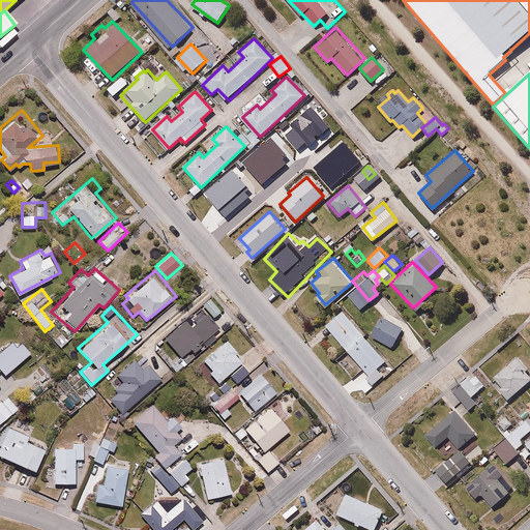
[(192,318),(188,315),(164,336),(180,355),(188,348),(193,352),(219,329),(202,308),(192,318)]
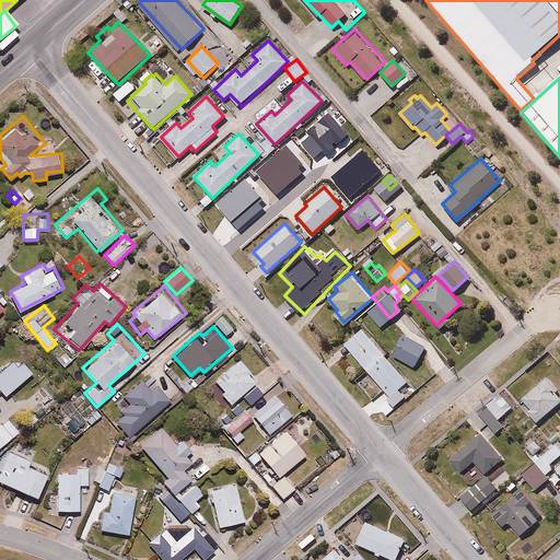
[(361,327),(345,342),(391,396),(408,381),(361,327)]
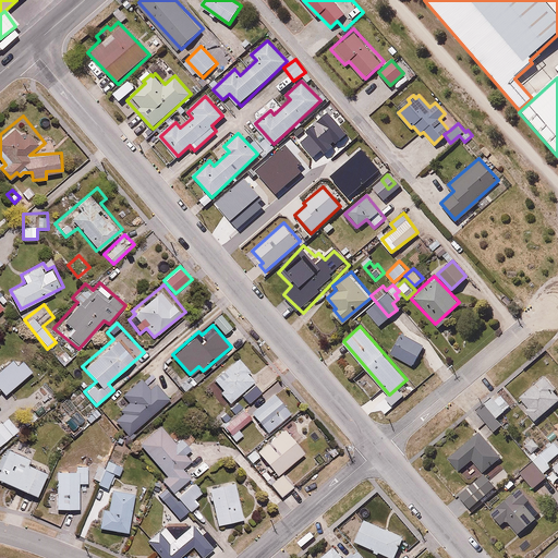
[(401,335),(392,353),(415,364),(424,346),(401,335)]
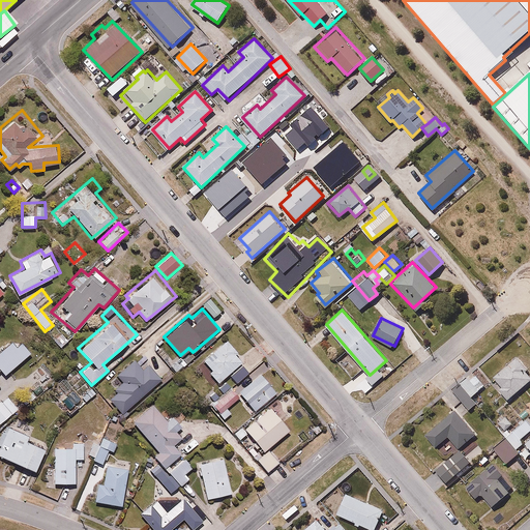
[(64,332),(60,326),(48,335),(57,348),(72,335),(68,329),(64,332)]
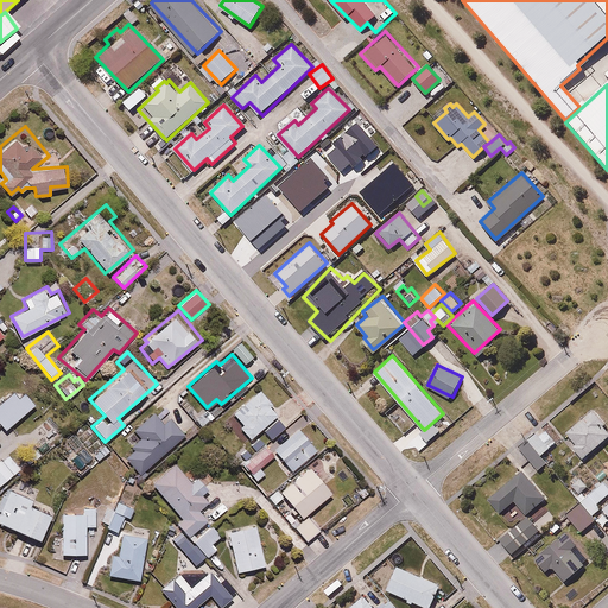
[(280,412),(260,387),(232,410),(241,423),(238,426),(248,439),(280,412)]
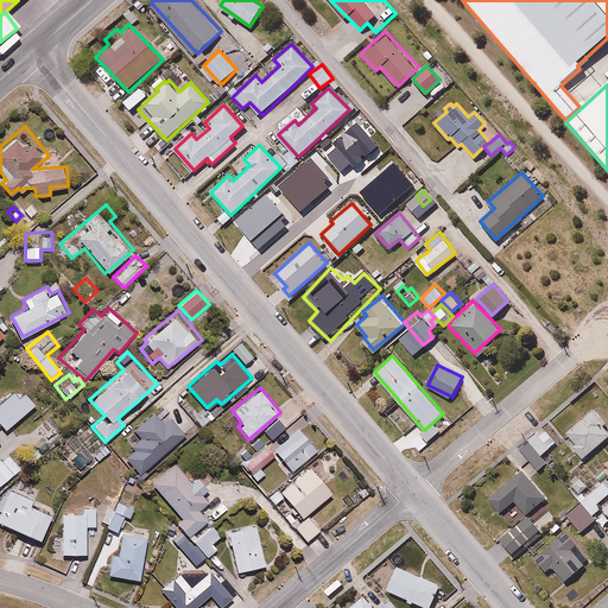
[(0,429),(4,432),(33,407),(23,396),(17,400),(11,394),(0,403),(0,429)]
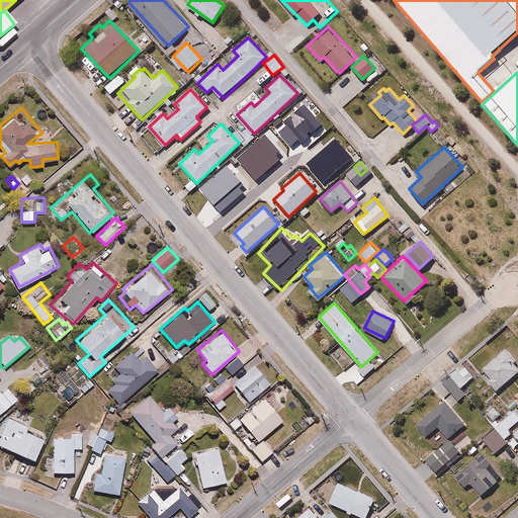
[(182,355),(175,348),(167,355),(173,362),(182,355)]
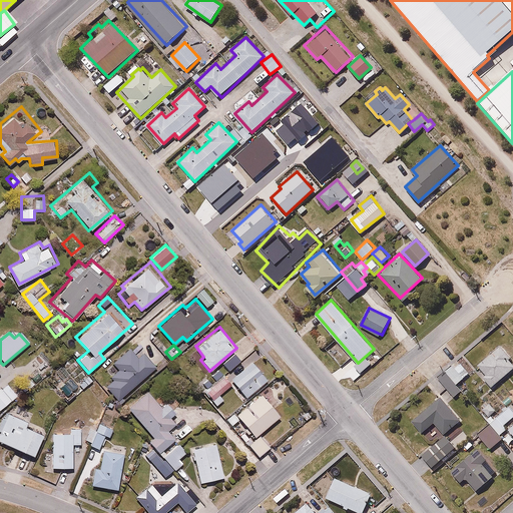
[(136,355),(130,348),(112,363),(117,368),(102,382),(119,401),(157,367),(142,350),(136,355)]
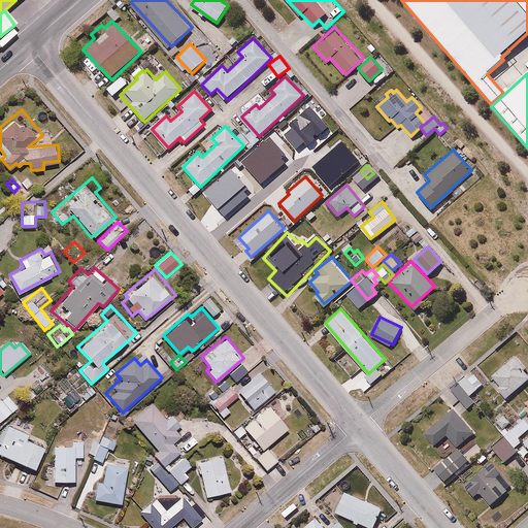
[(527,374),(510,358),(493,376),(501,384),(497,388),(507,398),(527,376),(527,374)]
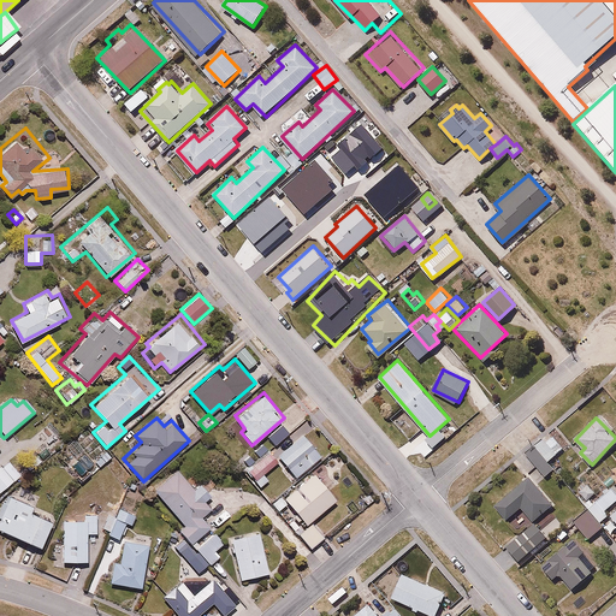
[(324,454),(304,432),(276,456),(295,478),(324,454)]
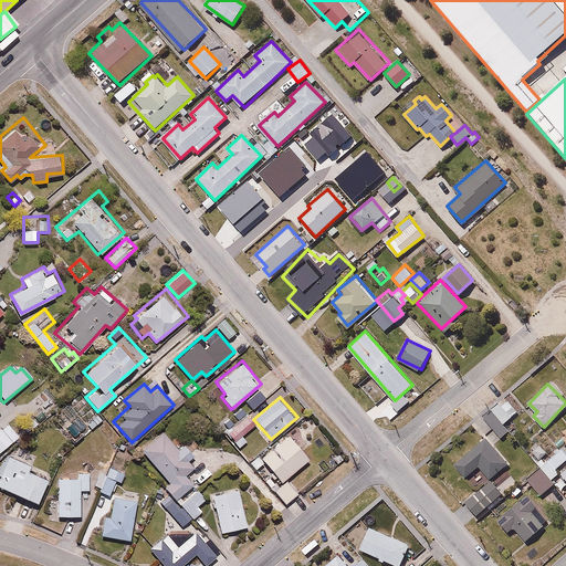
[(506,397),(483,417),(500,437),(523,417),(506,397)]
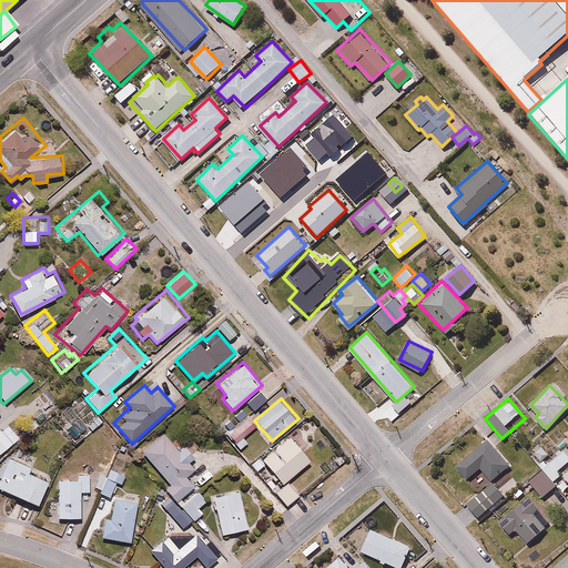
[(257,426),(242,408),(235,414),(239,419),(235,423),(230,417),(220,426),(241,450),(247,444),(243,438),(257,426)]
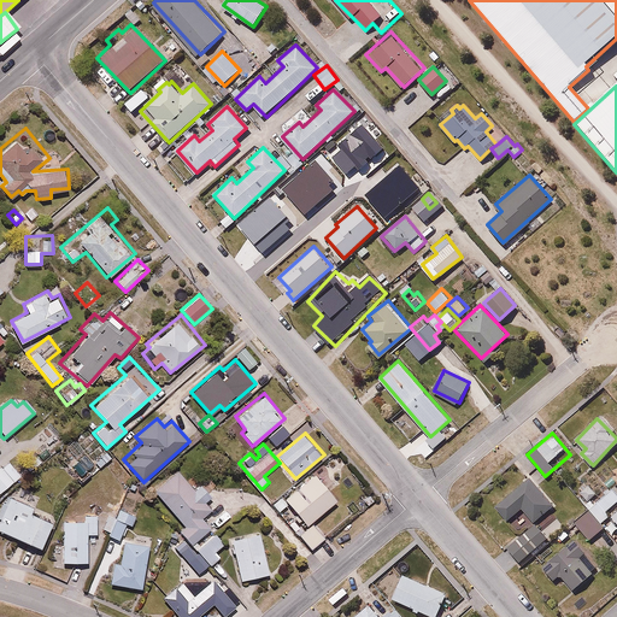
[(52,454),(45,445),(27,460),(35,469),(47,458),(52,454)]
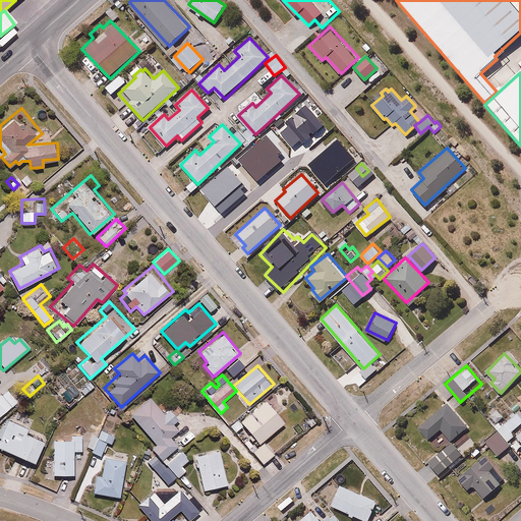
[(0,415),(11,407),(0,393),(0,415)]
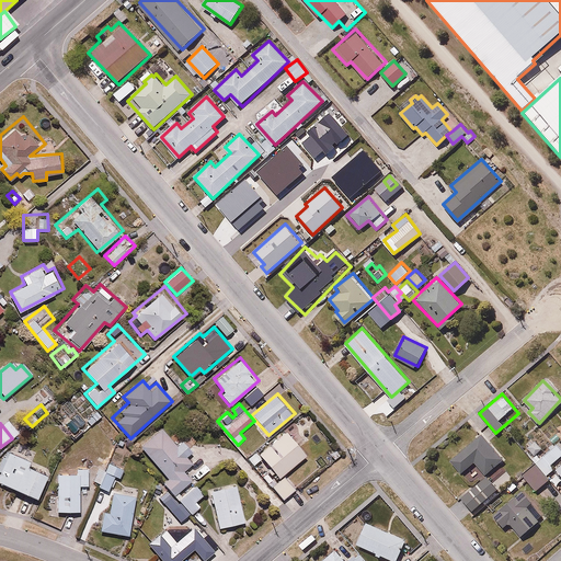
[(195,453),(184,439),(176,445),(160,426),(139,444),(168,478),(161,483),(171,495),(180,488),(190,480),(182,471),(192,464),(187,458),(195,453)]
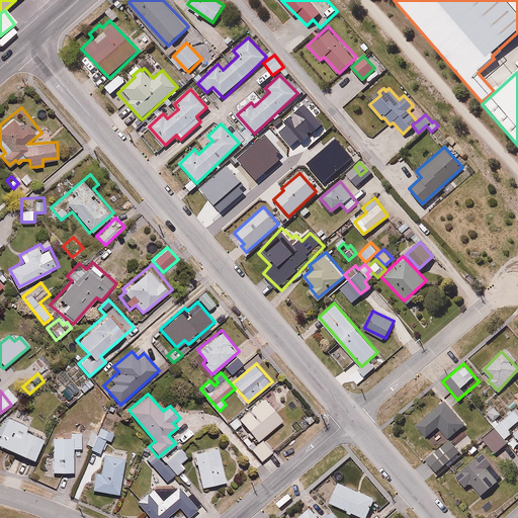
[(283,419),(264,396),(237,418),(256,441),(283,419)]
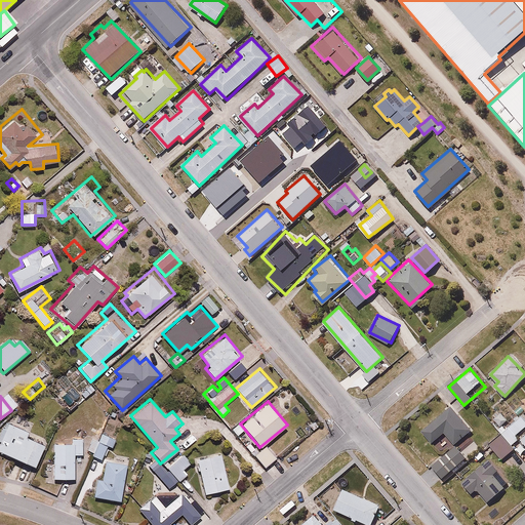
[(446,433),(455,444),(471,431),(450,407),(422,431),(433,443),(446,433)]
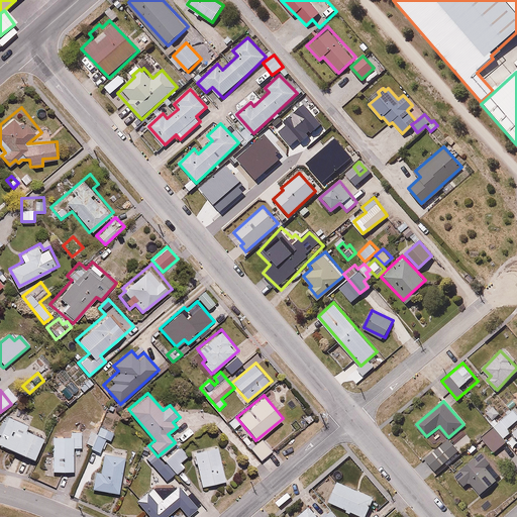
[(497,417),(491,421),(505,437),(512,432),(509,428),(516,420),(516,410),(515,408),(500,420),(497,417)]
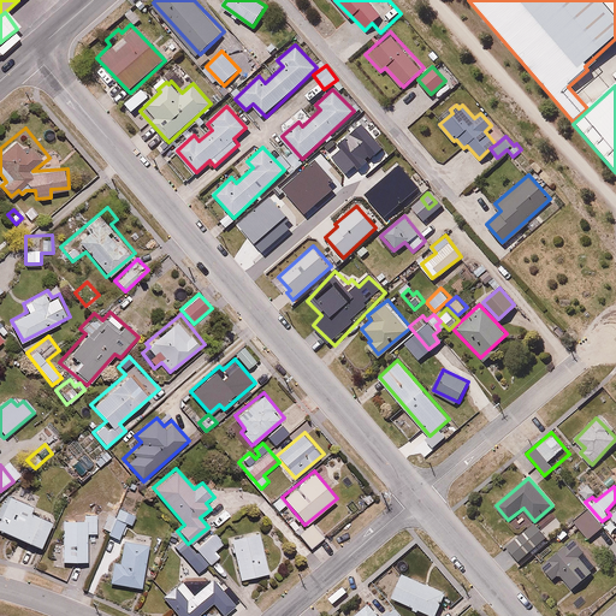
[(28,516),(30,510),(6,499),(4,504),(0,502),(0,533),(39,551),(49,526),(28,516)]
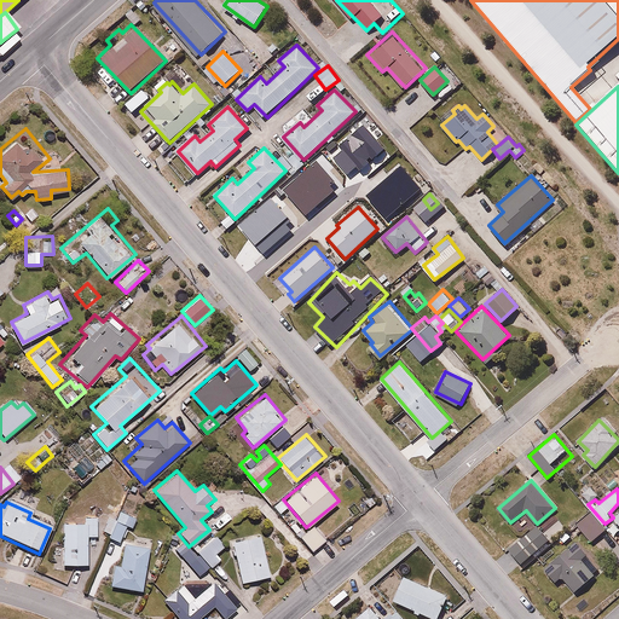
[(110,532),(119,509),(108,505),(99,528),(110,532)]
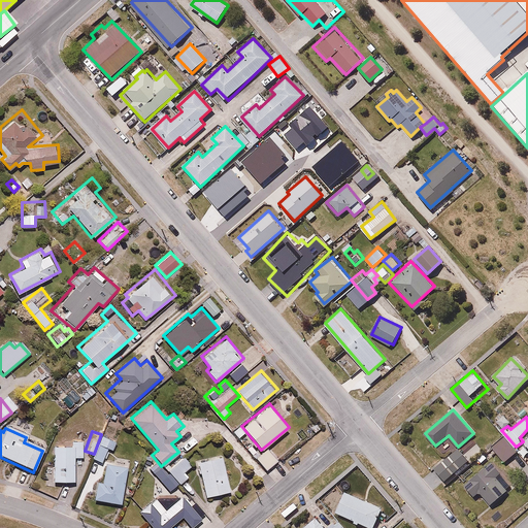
[(118,440),(101,434),(94,454),(93,458),(102,462),(107,449),(114,451),(118,440)]
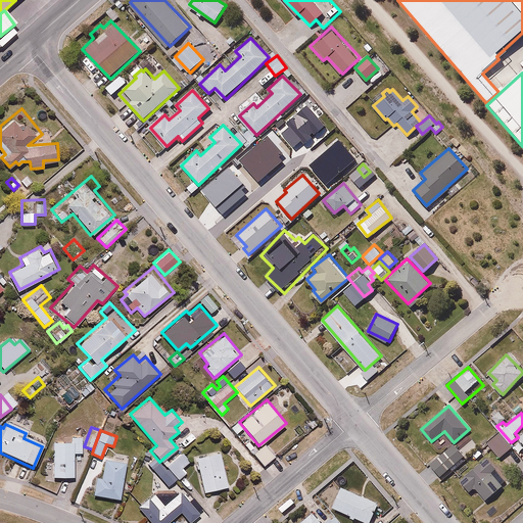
[(502,433),(488,443),(500,458),(513,447),(502,433)]
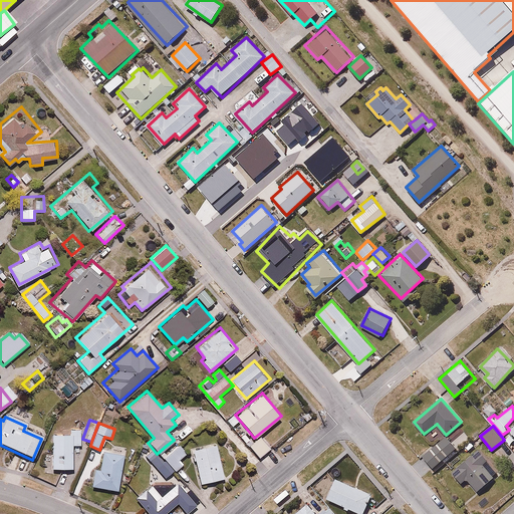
[(81,445),(81,428),(69,428),(69,432),(51,432),(51,454),(43,454),(43,474),(54,474),(54,468),(73,468),(73,445),(81,445)]
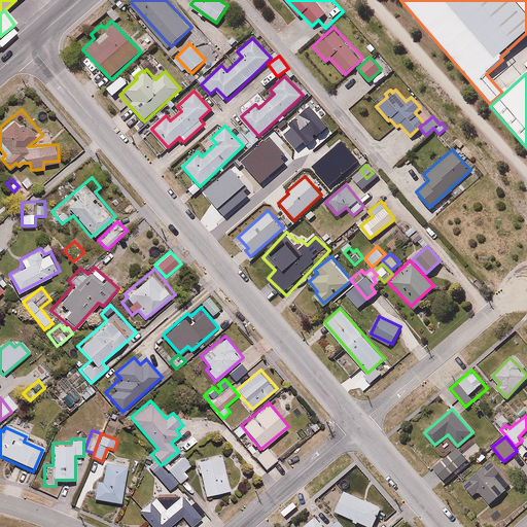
[(279,459),(268,446),(256,457),(268,469),(279,459)]
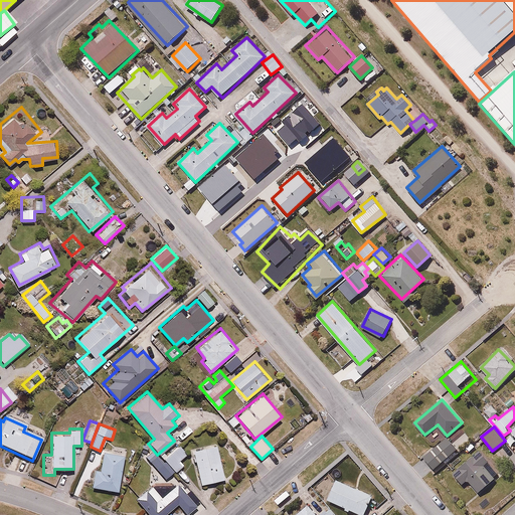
[(434,469),(457,450),(448,439),(424,459),(434,469)]
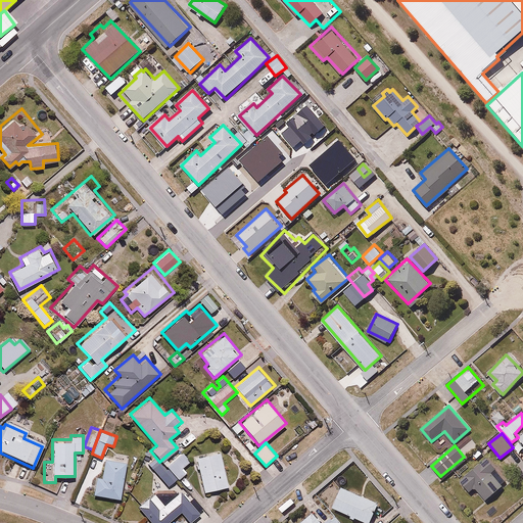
[(229,484),(220,449),(194,456),(203,491),(229,484)]
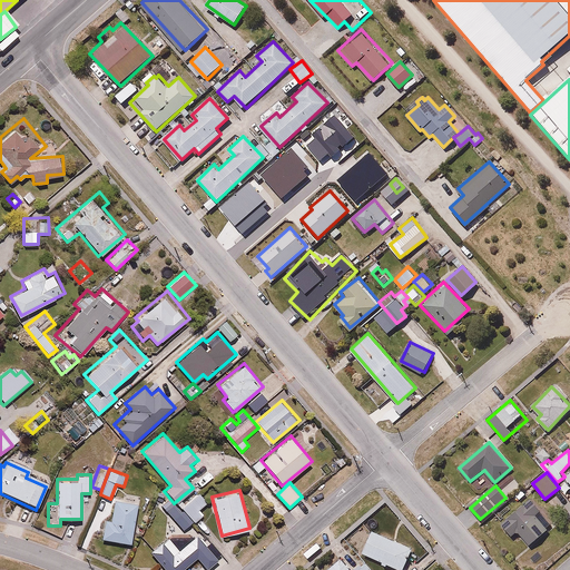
[(131,542),(136,505),(141,507),(143,493),(126,492),(125,501),(114,500),(111,520),(105,519),(102,539),(131,542)]
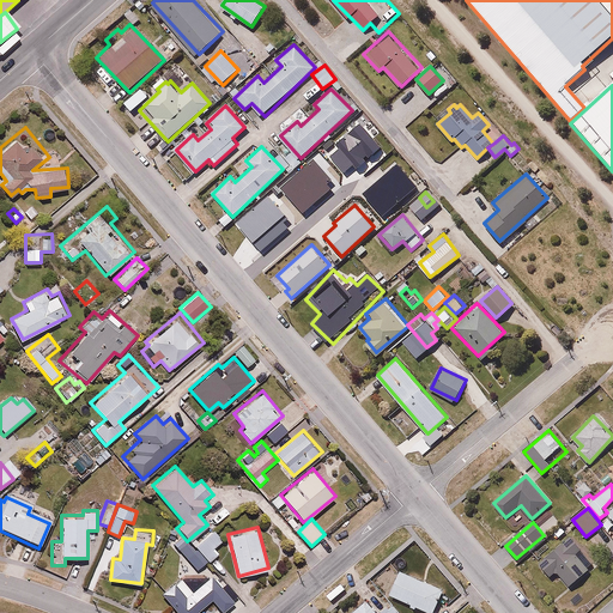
[(187,557),(198,571),(220,553),(214,546),(224,538),(217,529),(202,540),(196,533),(187,541),(182,545),(189,554),(187,557)]
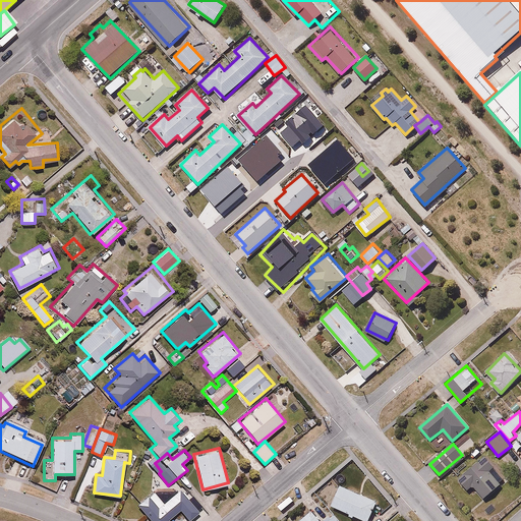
[(473,484),(483,496),(502,480),(491,469),(496,465),(485,454),(458,477),(468,489),(473,484)]
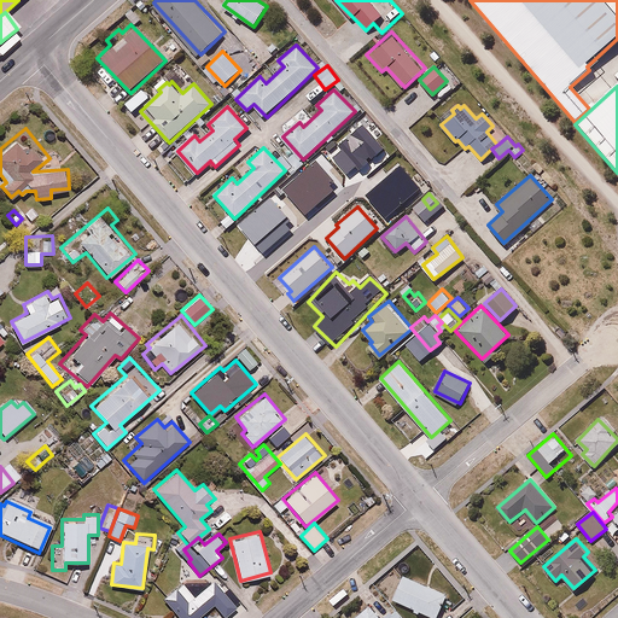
[(193,592),(184,581),(163,600),(178,617),(200,617),(214,606),(223,617),(238,604),(213,575),(193,592)]
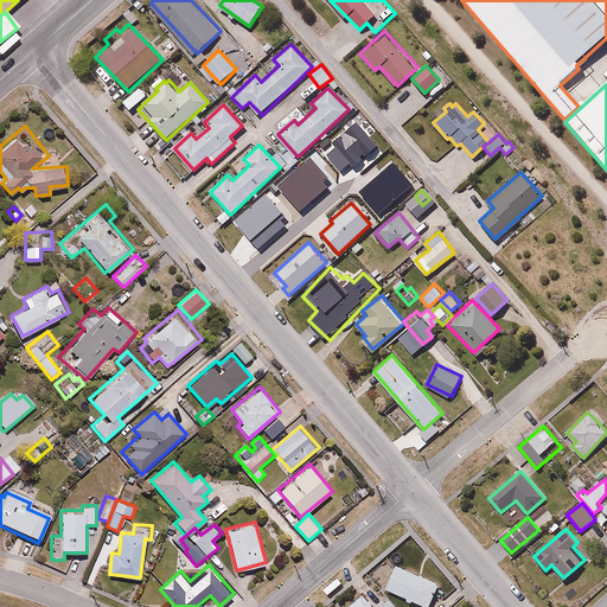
[(428,606),(440,585),(397,564),(387,589),(425,606),(428,606)]
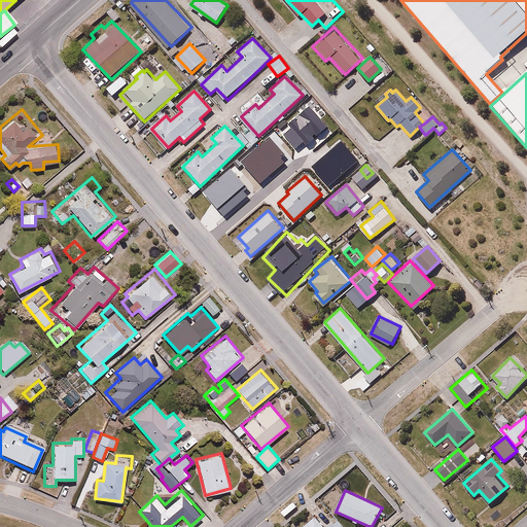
[(315,501),(307,507),(314,517),(302,526),(345,526),(337,517),(332,521),(315,501)]
